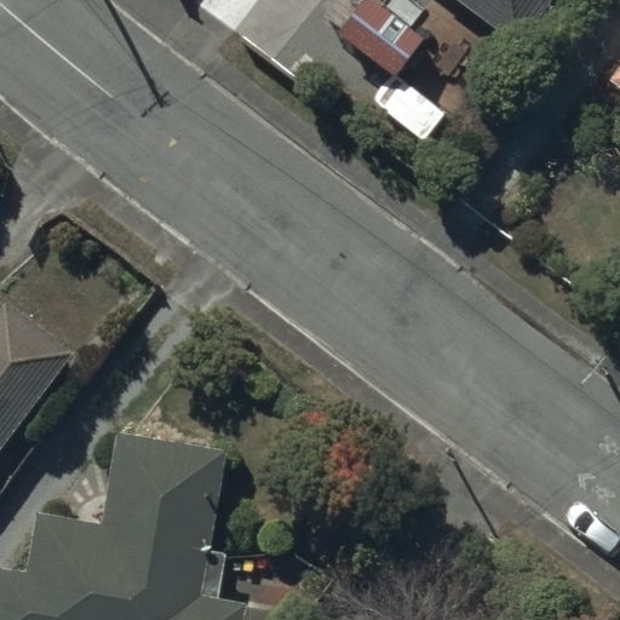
[(426,38),(372,0),(361,0),(337,35),(397,78),(426,38)]
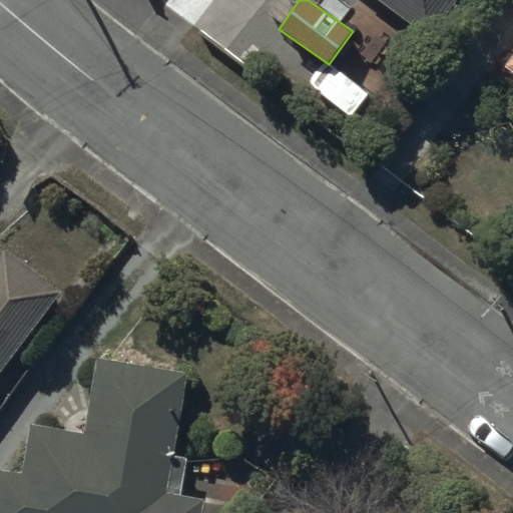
[(375,0),(427,38),(456,0),(375,0)]
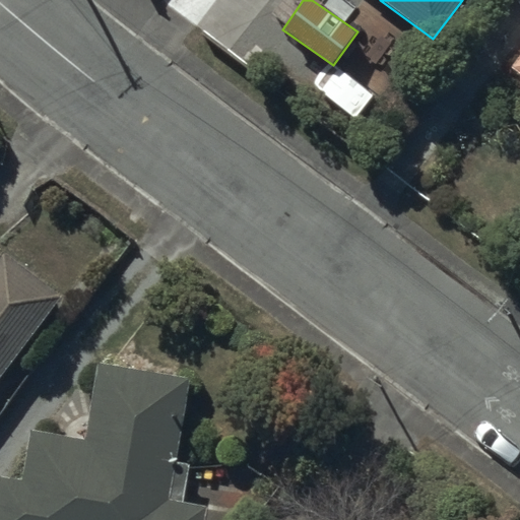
[(519,35),(506,54),(519,63),(519,35)]
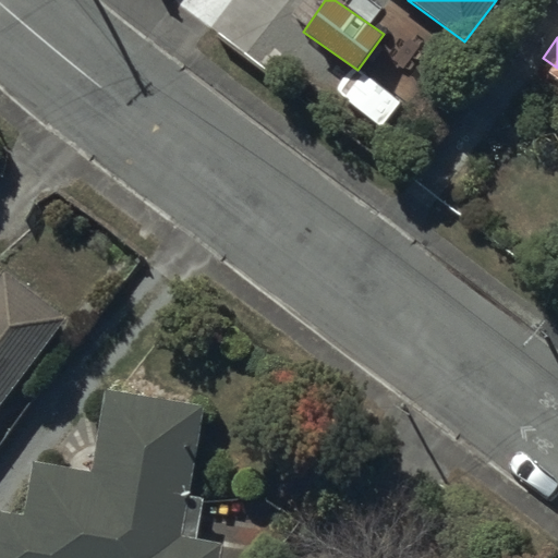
[(0,403),(65,317),(3,269),(0,274),(0,403)]
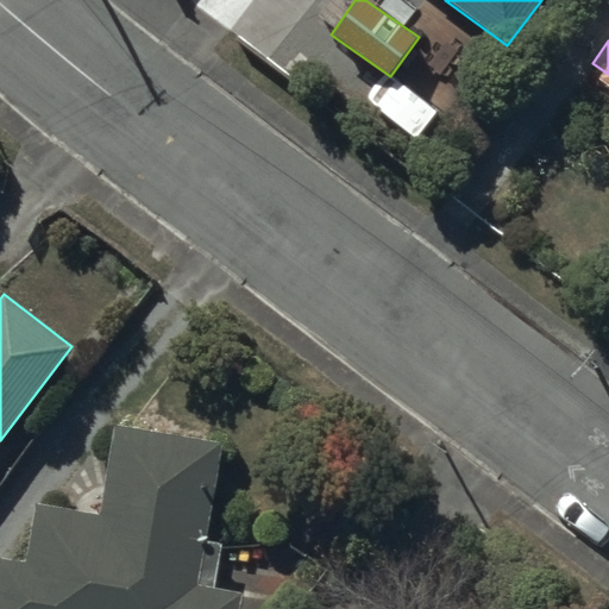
[(24,560),(0,557),(0,608),(238,608),(242,589),(217,585),(224,545),(206,541),(223,443),(114,424),(99,515),(33,504),(24,560)]
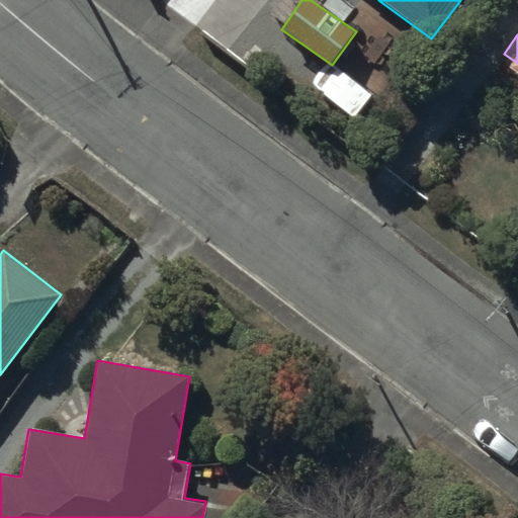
All buildings are outlined.
